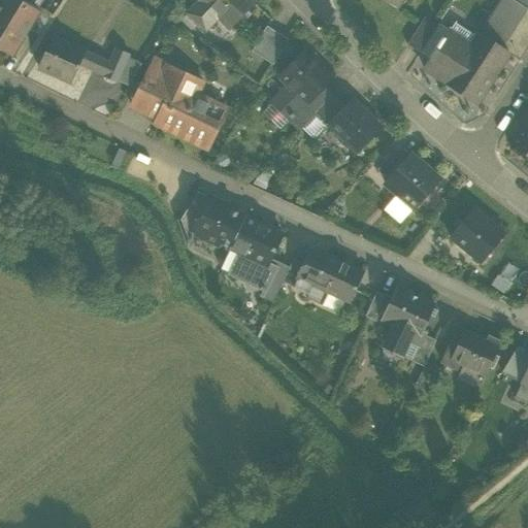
[(19,0),(2,0),(1,2),(0,3),(0,39),(23,2),(19,0)]
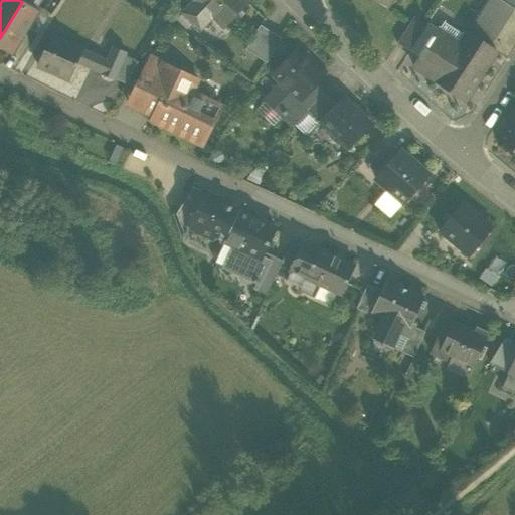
[(248,3),(244,0),(194,0),(195,0),(183,13),(199,29),(212,16),(224,28),(248,3)]
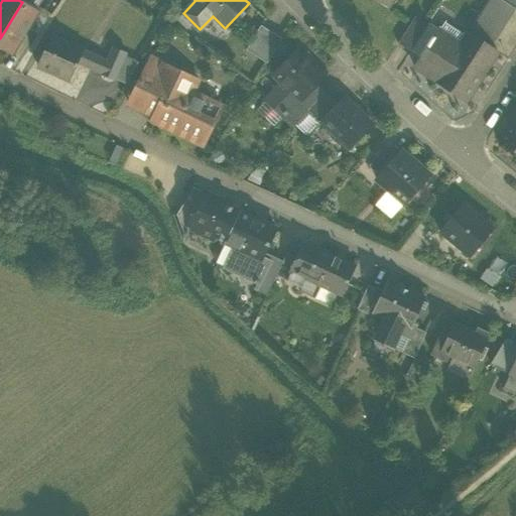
[(515,9),(501,0),(489,0),(487,5),(508,19),(515,9)]
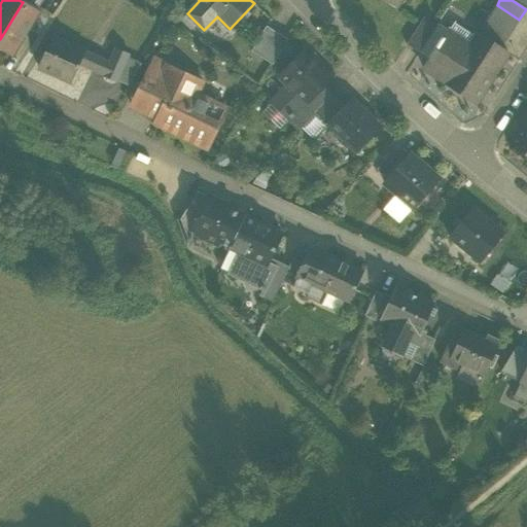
[(38,11),(23,2),(0,39),(0,47),(12,56),(29,29),(38,12),(38,11)]
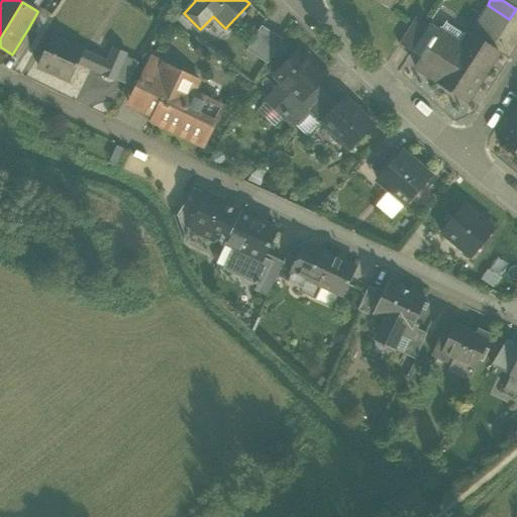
[(488,5),(469,33),(492,47),(509,19),(488,5)]
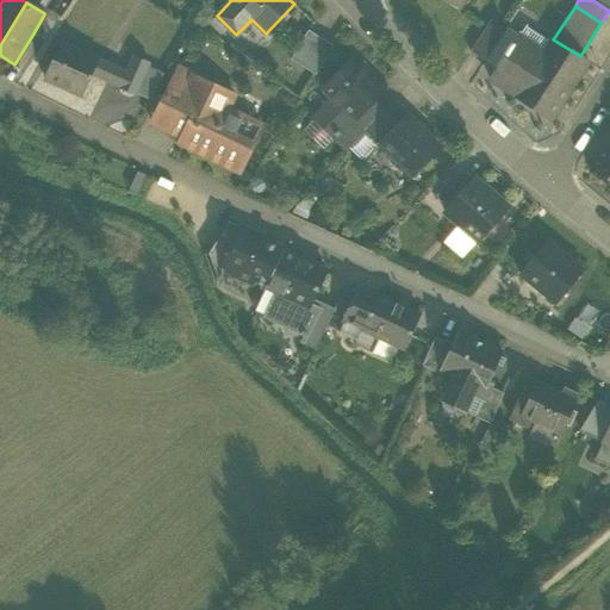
[(61,16),(47,8),(44,13),(44,14),(33,33),(44,41),(61,16)]
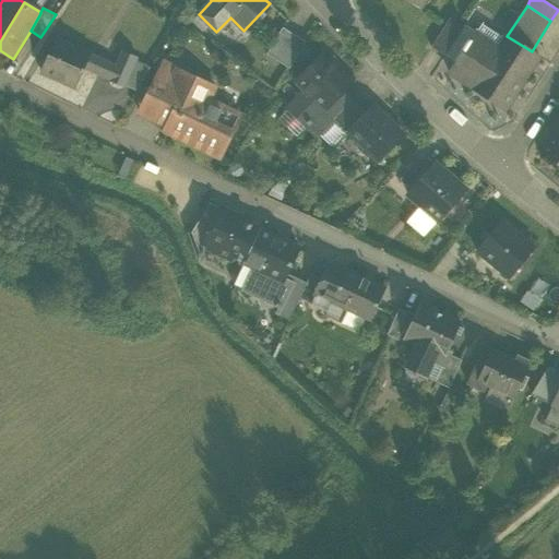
[(450,18),(431,47),(444,56),(463,26),(450,18)]
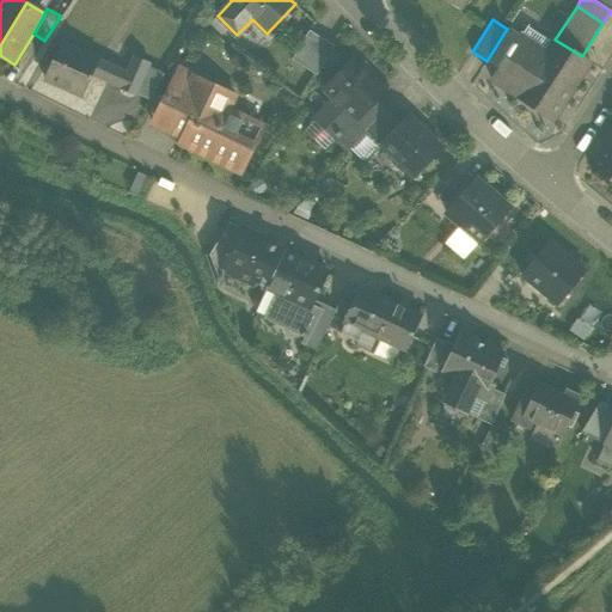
[(308,30),(291,60),(316,75),(335,46),(308,30)]
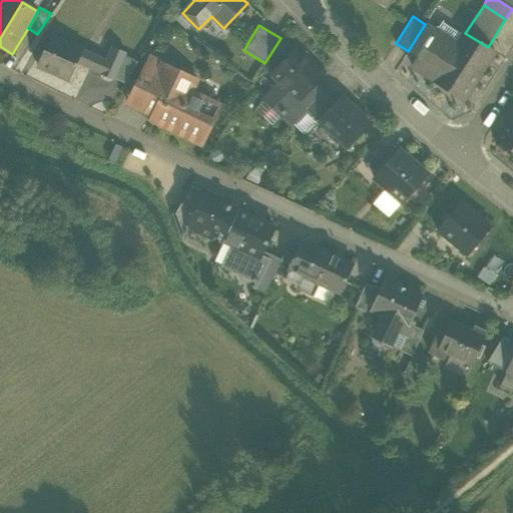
[(457,43),(436,29),(430,39),(428,38),(424,45),(425,46),(412,66),(433,80),(433,81),(463,101),(495,52),(488,47),(465,33),(465,32),(457,43)]
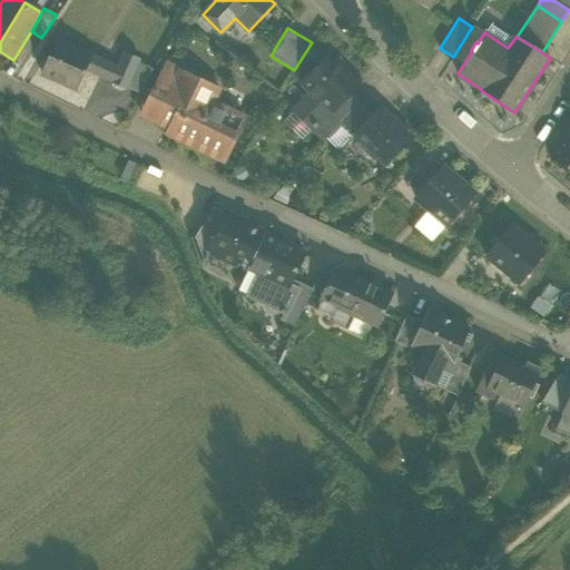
[(92,56),(57,39),(41,72),(78,89),(86,70),(92,56)]
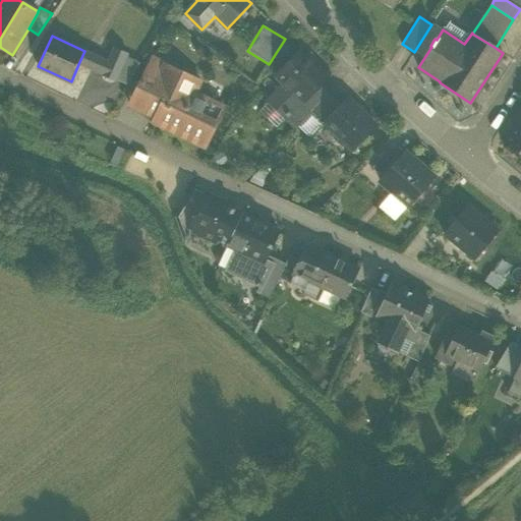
[(103,74),(102,75),(115,81),(126,56),(127,54),(115,48),(108,62),(103,74)]
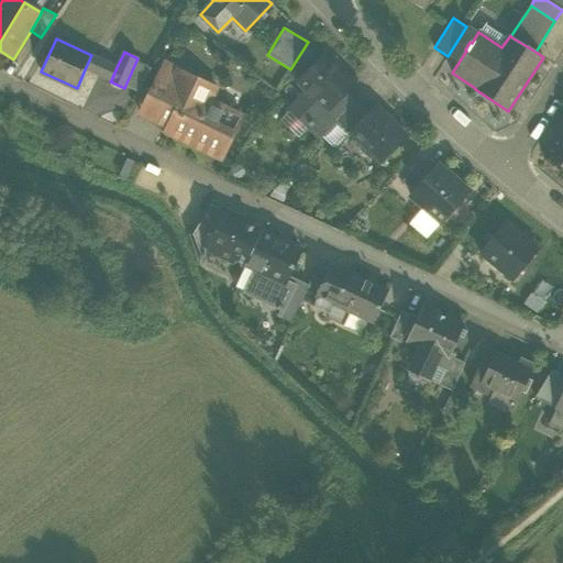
[(117,67),(91,55),(85,69),(111,80),(117,67)]
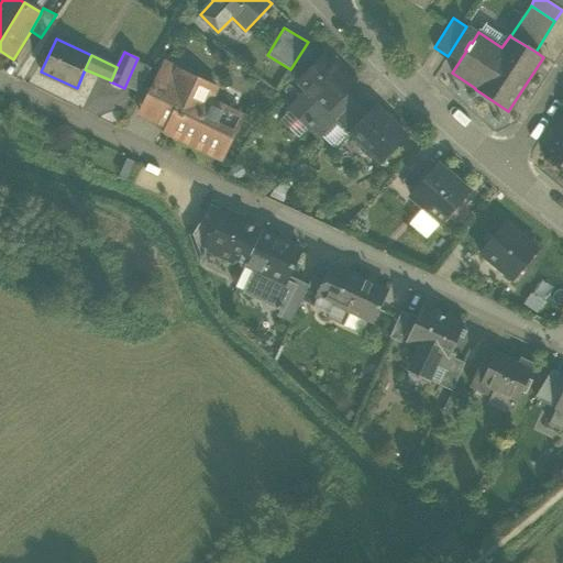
[(323,55),(297,81),(306,90),(289,107),(310,128),(327,110),(328,111),(345,92),(354,84),(323,55)]
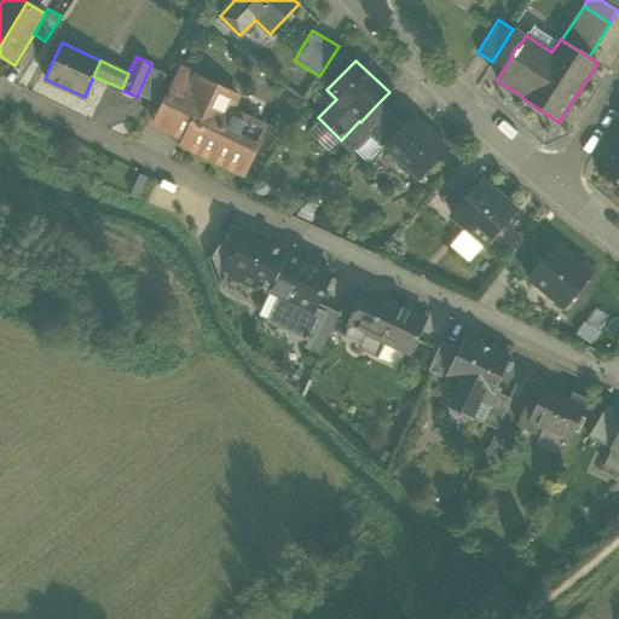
[(166,74),(150,67),(138,94),(150,100),(166,74)]
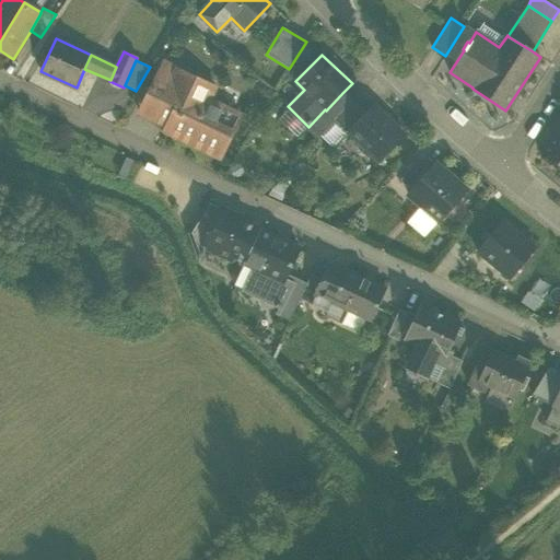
[(163,62),(147,94),(162,102),(174,76),(176,77),(181,70),(163,62)]
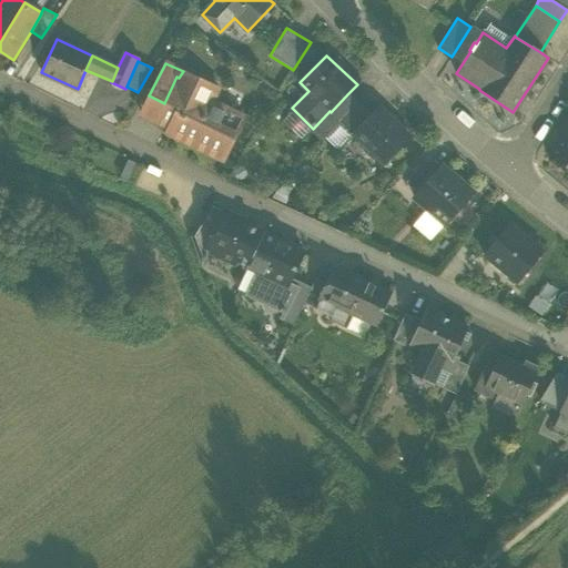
[(244,118),(196,95),(200,89),(179,78),(176,77),(164,103),(155,121),(169,128),(166,132),(224,160),(244,118)]
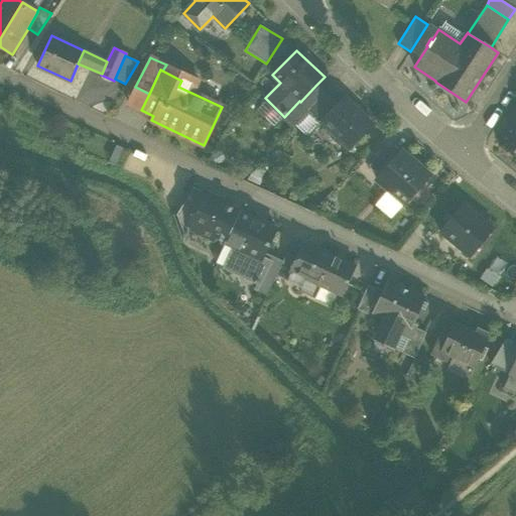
[(299,101),(284,117),(293,125),(308,110),(325,93),(316,85),(300,102),(299,101)]
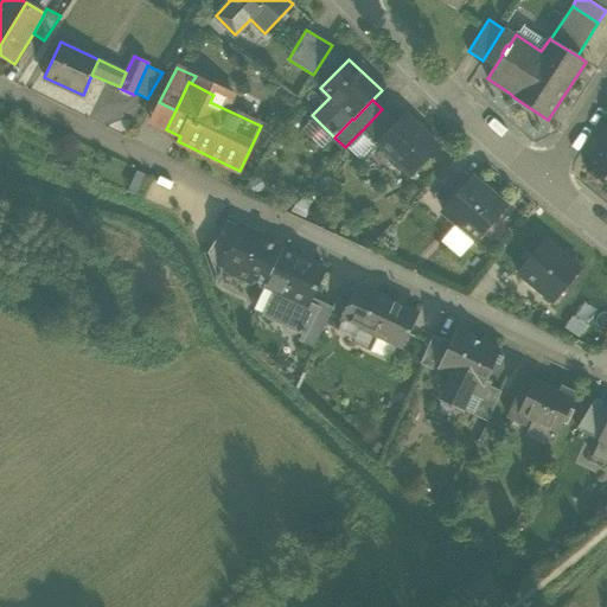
[(395,122),(382,109),(363,129),(376,142),(395,122)]
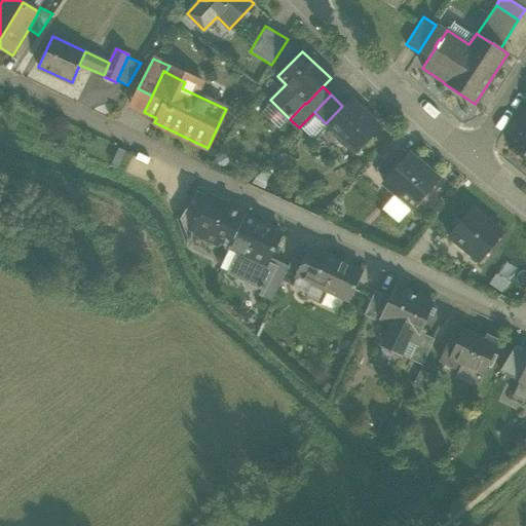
[(379,127),(349,99),(342,106),(326,123),(355,152),(379,127)]
